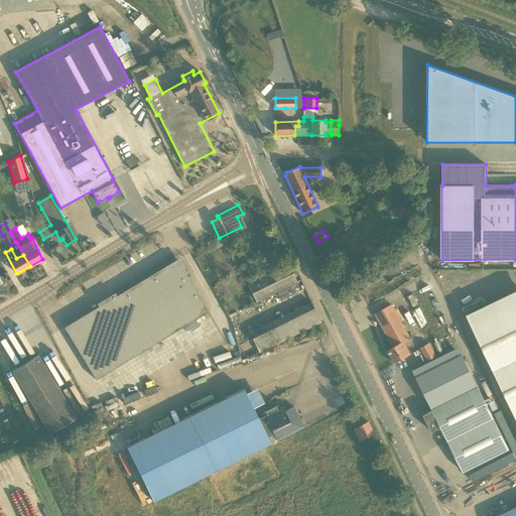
[(208,311),(176,259),(117,295),(115,292),(97,303),(99,306),(63,327),(96,379),(208,311)]
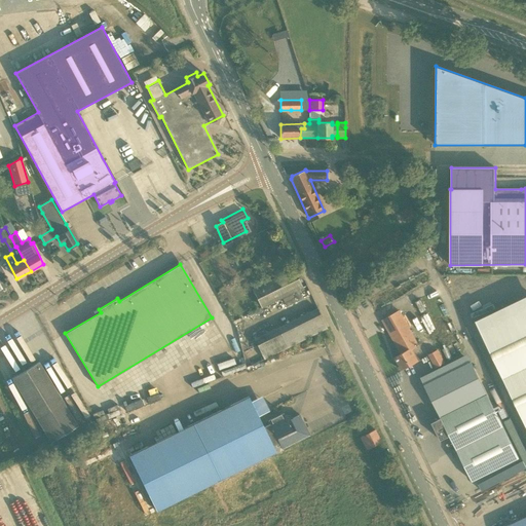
[(261,308),(293,292),(302,288),(294,269),(252,290),(261,308)]
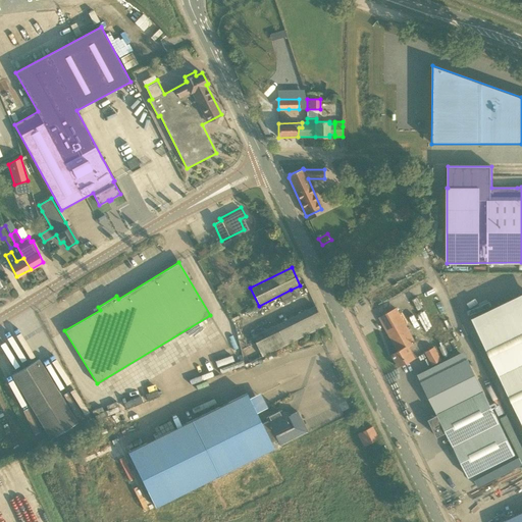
[(406,276),(387,284),(393,296),(411,286),(406,276)]
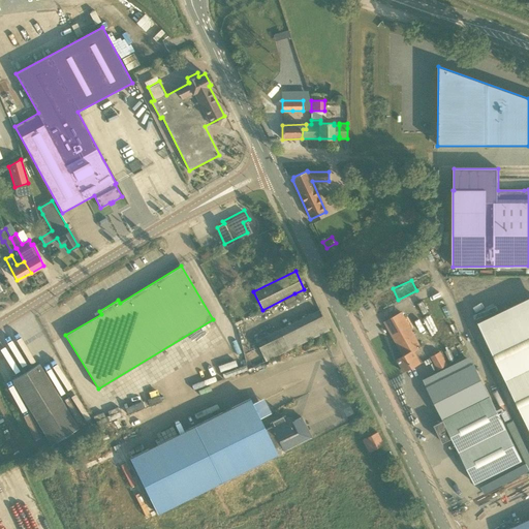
[(484,332),(502,369),(506,378),(528,425),(528,426),(528,297),(478,322),(484,332)]
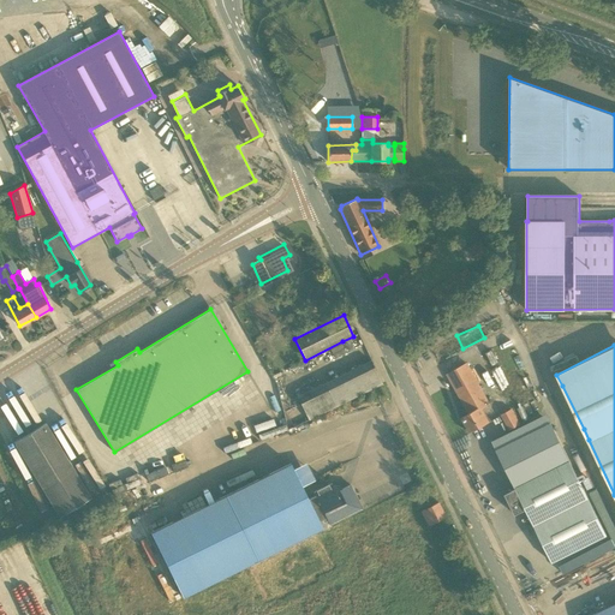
[(308,419),(371,389),(382,383),(371,360),(297,396),(308,419)]
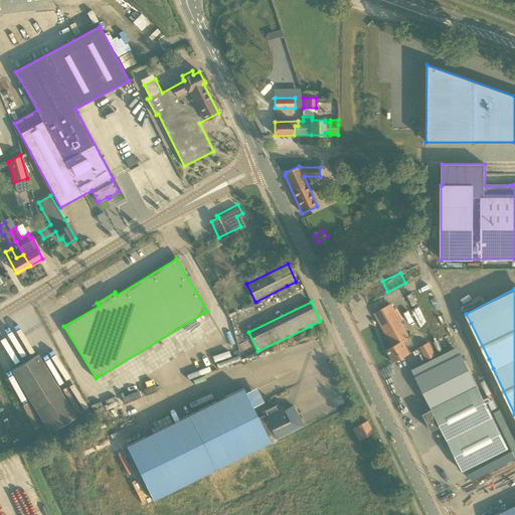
[(389,305),(374,313),(392,346),(386,349),(393,362),(410,353),(403,342),(410,338),(391,304),(389,305)]
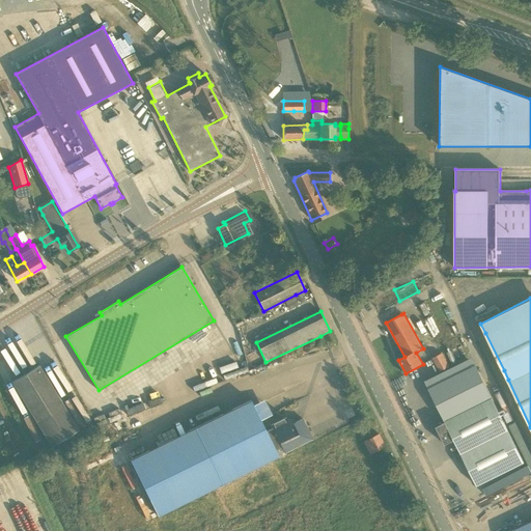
[(224,350),(229,346),(223,331),(217,334),(224,350)]
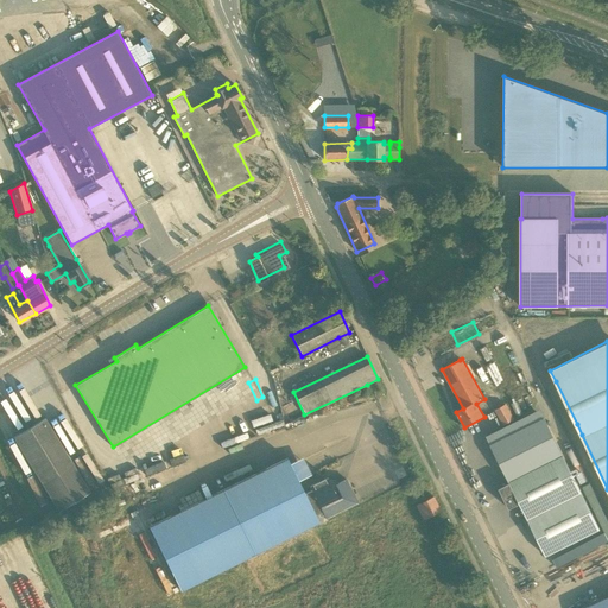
[(502,425),(514,419),(506,404),(494,411),(502,425)]
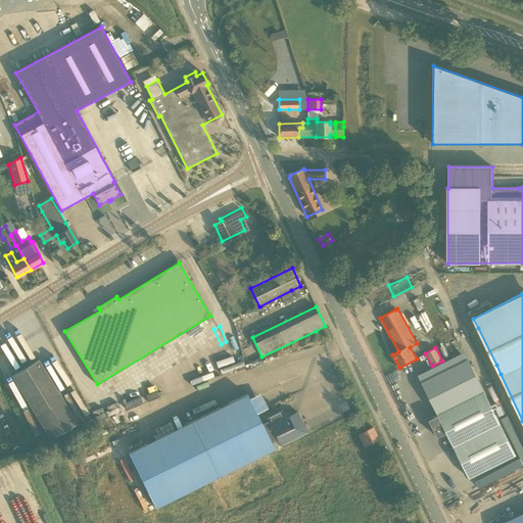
[(50,439),(77,424),(39,360),(11,376),(50,439)]
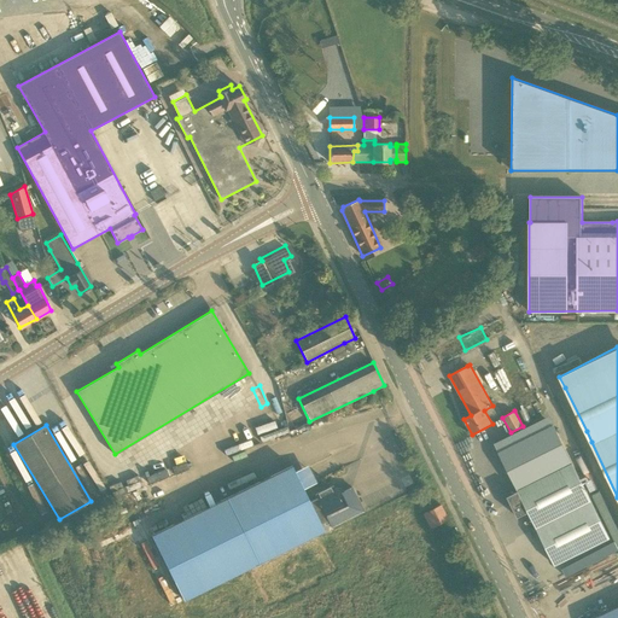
[(572,462),(553,425),(497,454),(517,490),(518,491),(507,497),(517,517),(528,512),(536,529),(592,501),(576,470),(572,462)]
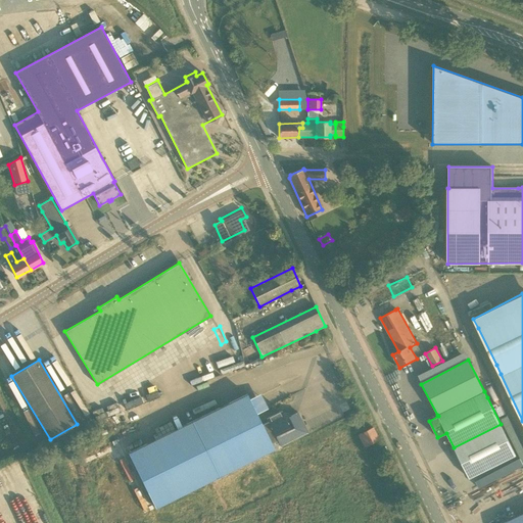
[(124,380),(135,401),(149,393),(138,372),(124,380)]
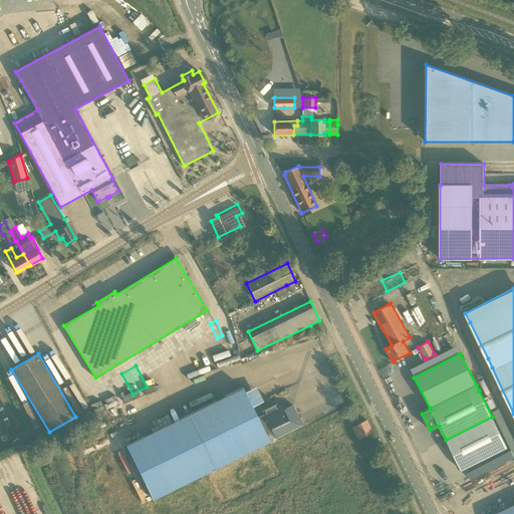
[(73,410),(84,405),(72,379),(62,384),(73,410)]
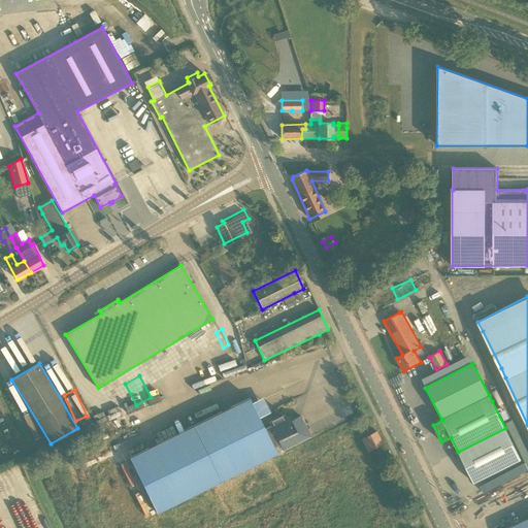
[(265,429),(250,398),(129,457),(157,513),(276,453),(274,448),(276,447),(277,449),(282,447),(283,450),(310,436),(300,416),(288,422),(285,415),(269,423),(271,426),(265,429)]
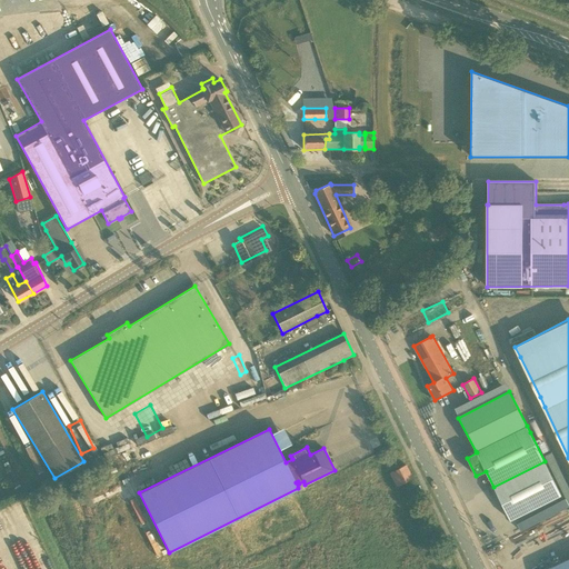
[(545,461),(493,487),(510,520),(561,495),(545,461)]
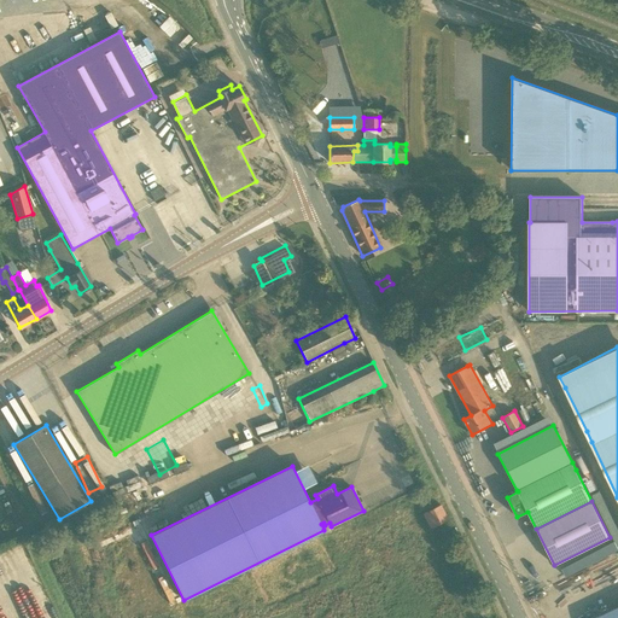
[(424,513),(431,528),(431,529),(432,528),(448,519),(449,519),(447,513),(442,503),(441,505),(424,513)]
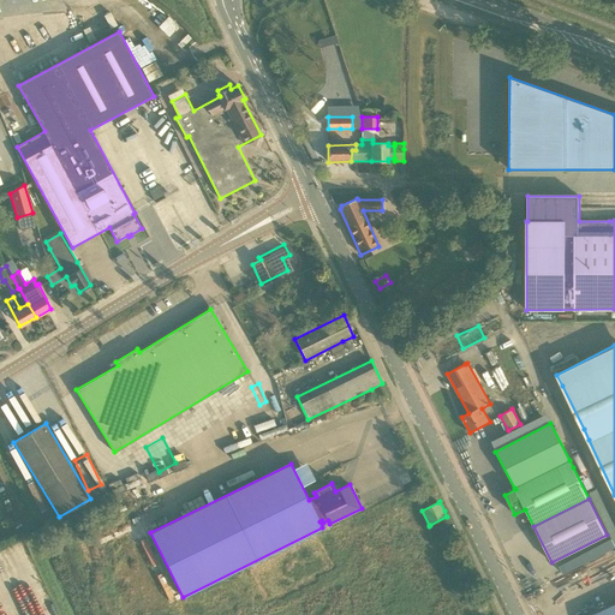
[(614,614),(614,603),(591,614),(614,614)]
